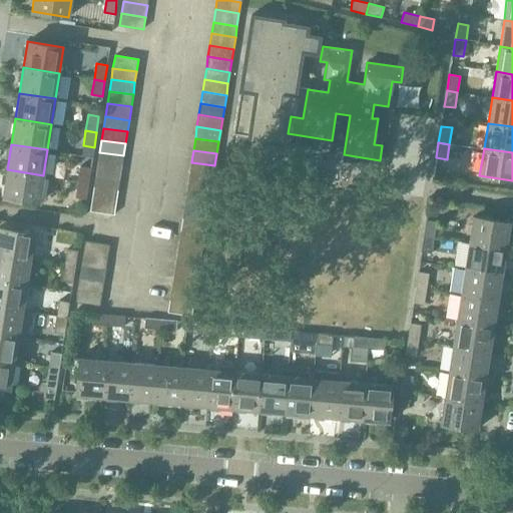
[(99,152),(97,164),(121,167),(123,155),(99,152)]
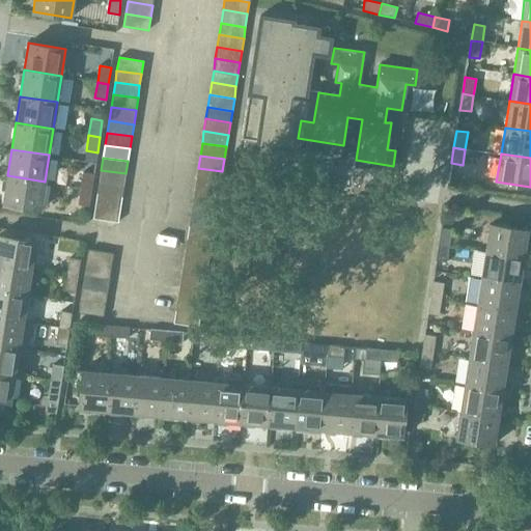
[(198,168),(196,180),(221,184),(222,171),(198,168)]
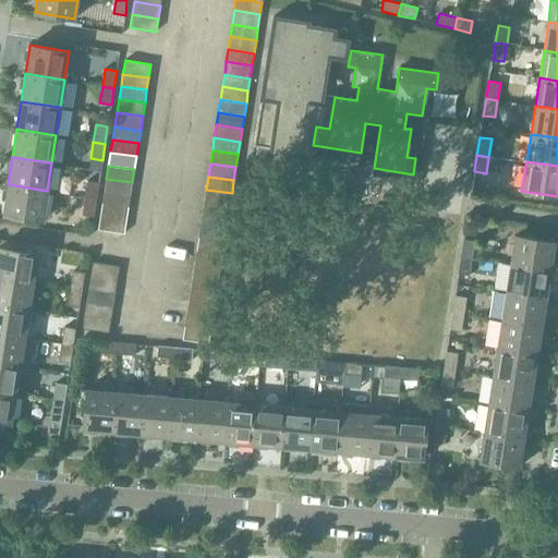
[(106,179),(104,191),(130,195),(132,182),(106,179)]
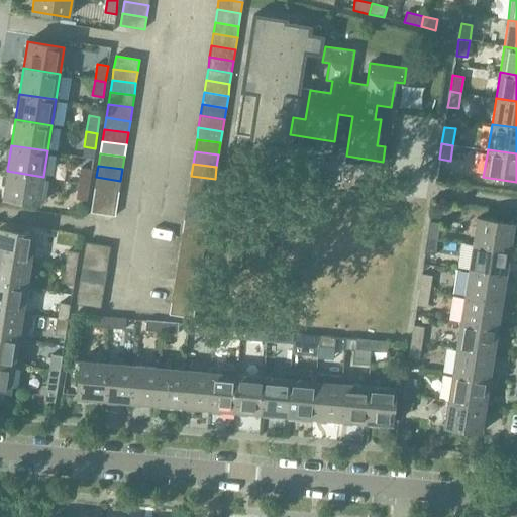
[(81,168),(78,184),(89,185),(91,170),(81,168)]
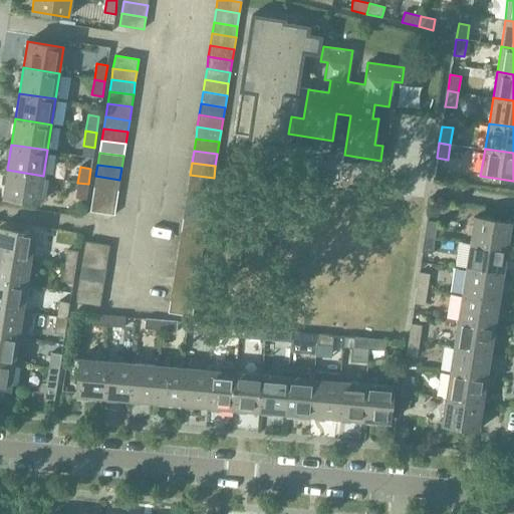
[(43,176),(7,170),(3,197),(2,198),(39,203),(43,176)]
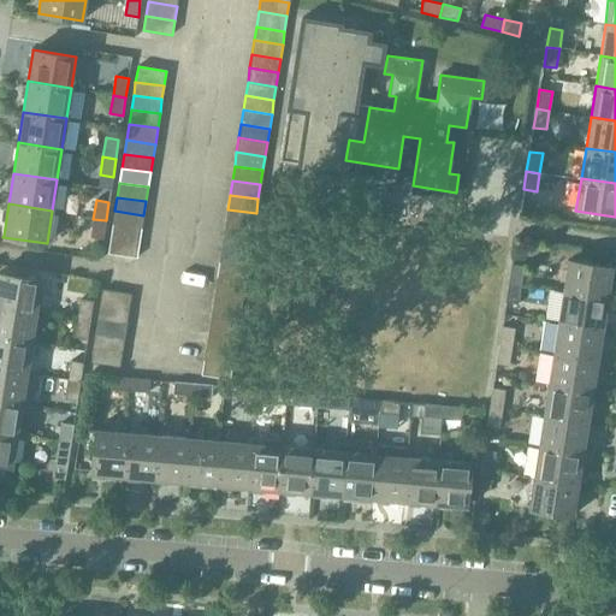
[(227,209),(225,223),(254,226),(256,213),(227,209)]
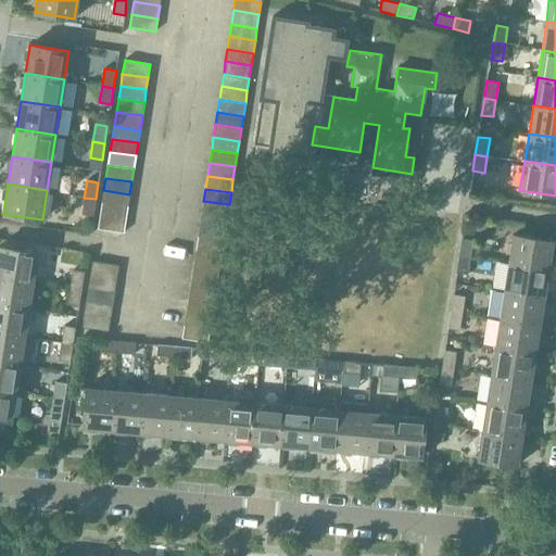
[(103,190),(102,204),(127,207),(129,194),(103,190)]
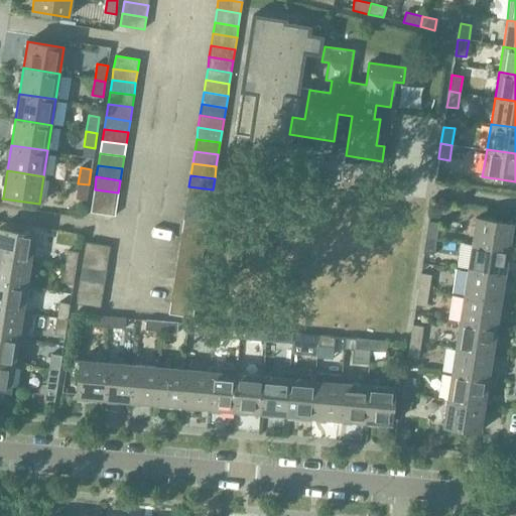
[(89,184),(78,183),(76,199),(86,201),(89,184)]
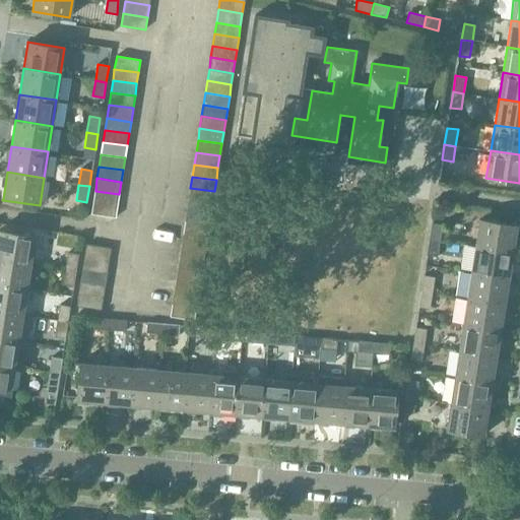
[(190,188),(188,199),(212,203),(214,191),(190,188)]
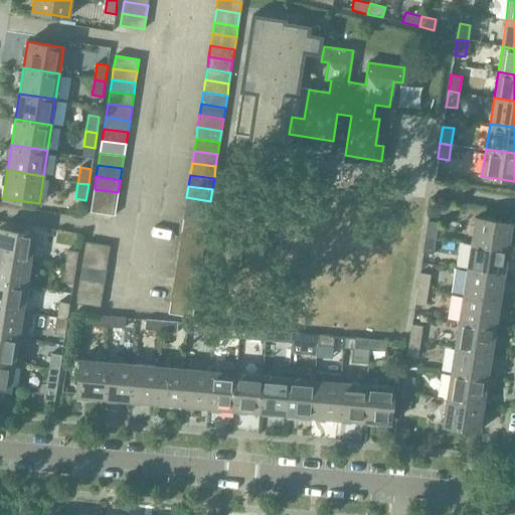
[(95,189),(93,201),(116,204),(118,192),(95,189)]
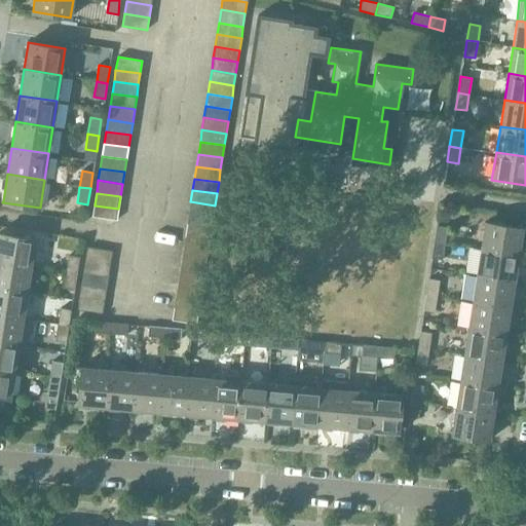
[(190,201),(189,214),(213,217),(215,205),(190,201)]
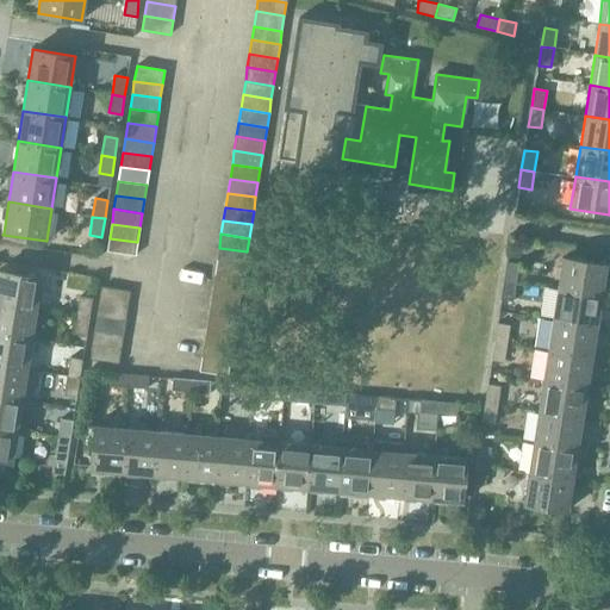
[(137,242),(110,238),(107,250),(136,255),(137,242)]
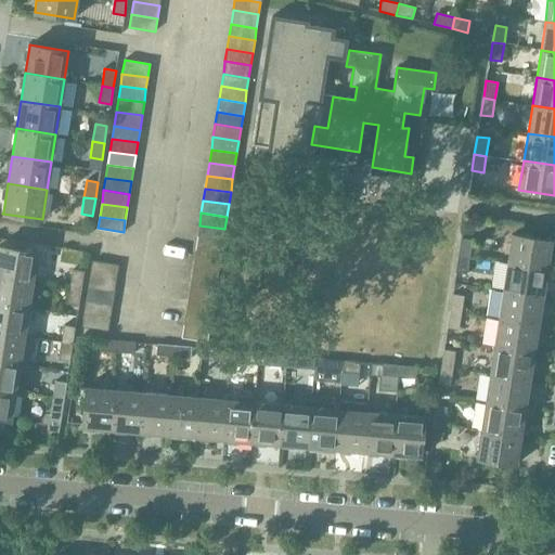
[(199,226),(197,239),(222,243),(224,229),(199,226)]
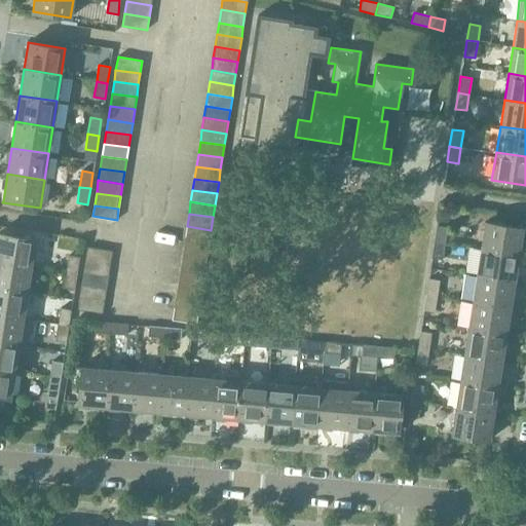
[(485,222),(481,250),(518,256),(522,228),(485,222)]
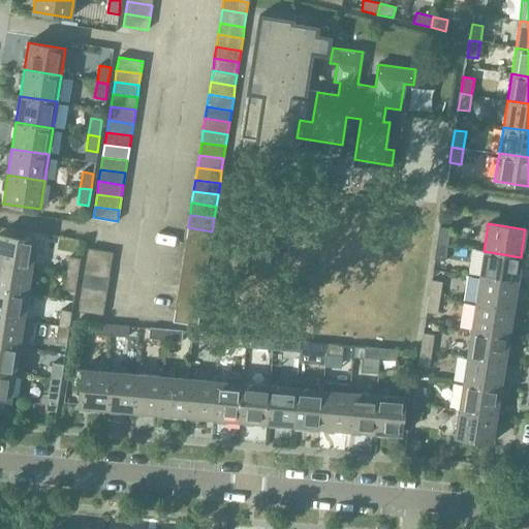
[(188,227),(186,240),(210,244),(212,231),(188,227)]
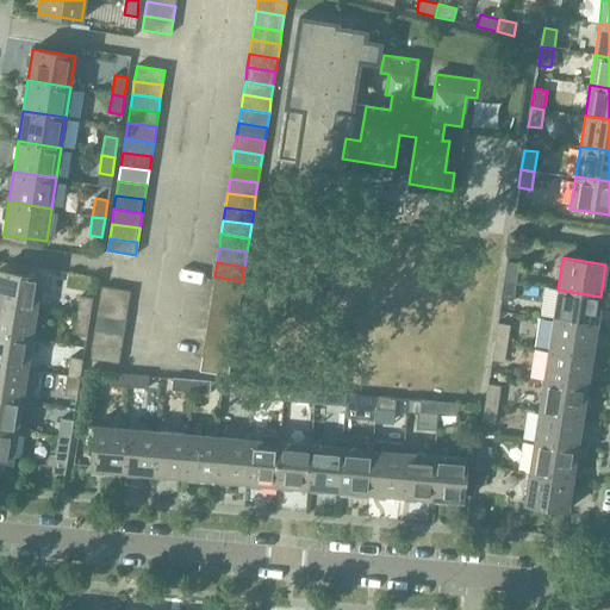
[(506,262),(504,280),(516,282),(520,263),(506,262)]
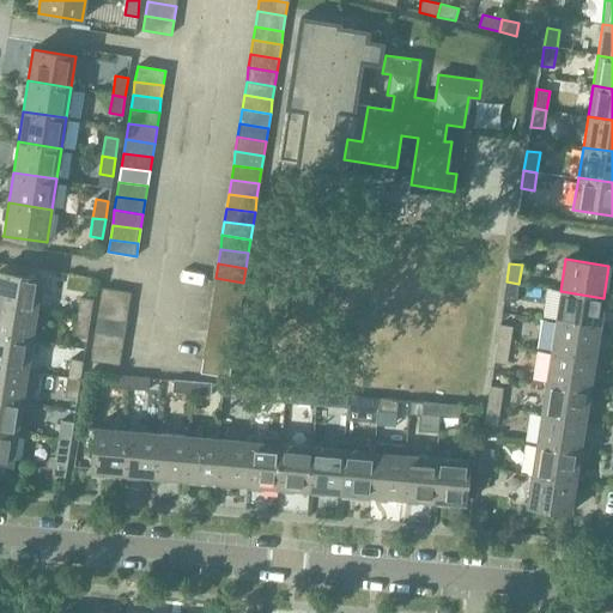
[(0,303),(36,309),(40,283),(41,284),(41,279),(0,272),(0,303)]
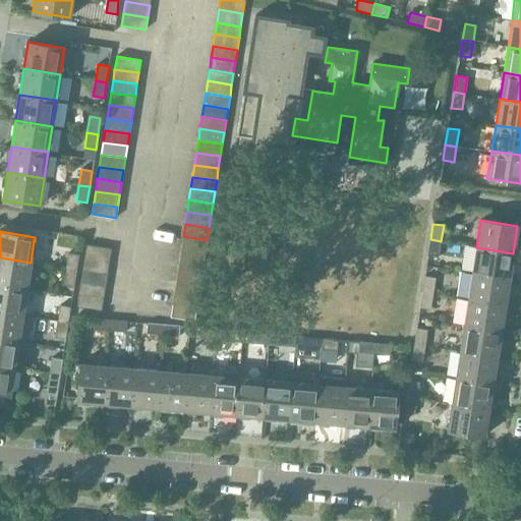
[(183,236),(181,247),(206,251),(207,240),(183,236)]
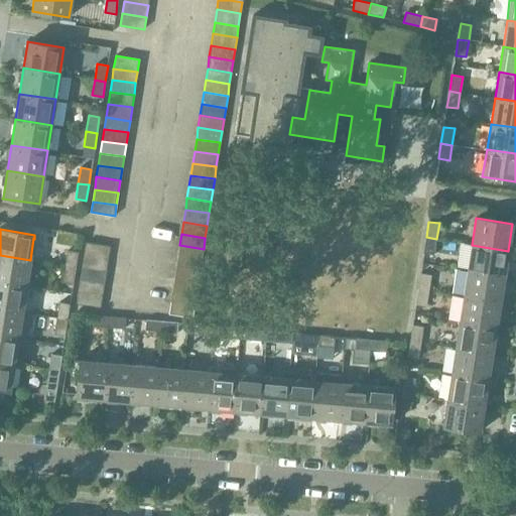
[(436,239),(426,237),(423,253),(434,255),(436,239)]
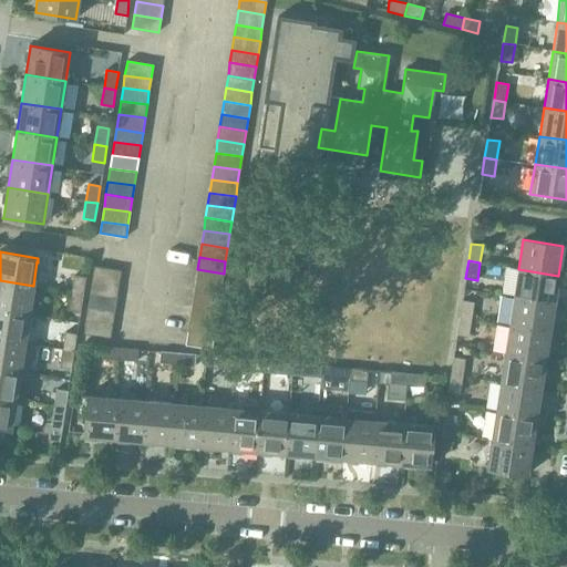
[(94,267),(92,281),(119,286),(121,270),(94,267)]
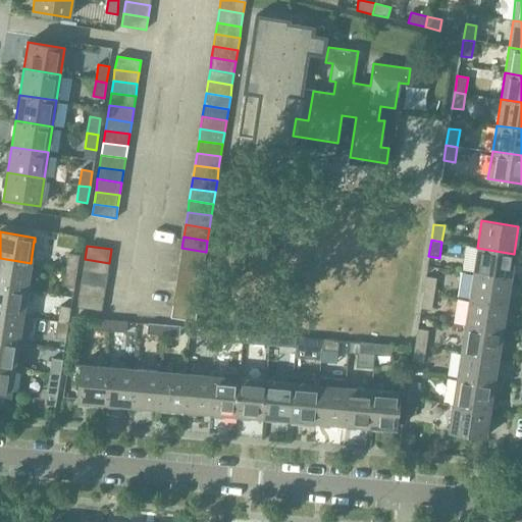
[(181,248),(179,260),(204,264),(206,252),(181,248)]
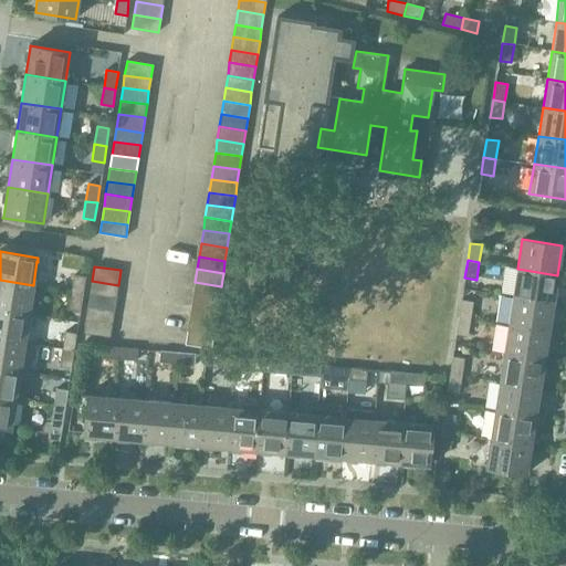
[(517,269),(512,296),(553,303),(557,275),(517,269)]
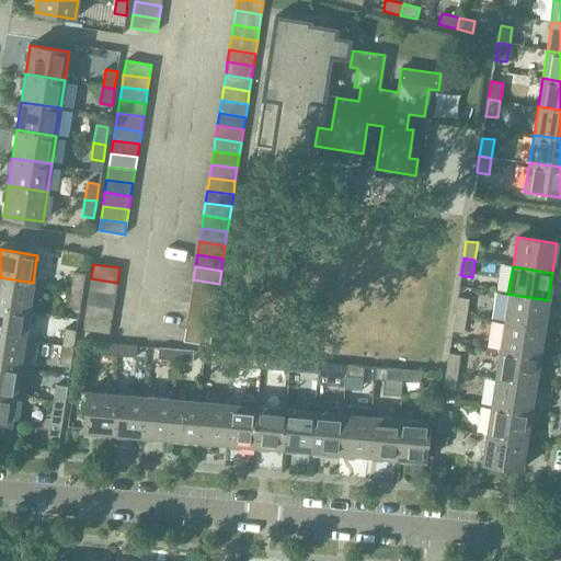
[(73,273),(71,289),(82,292),(84,274),(73,273)]
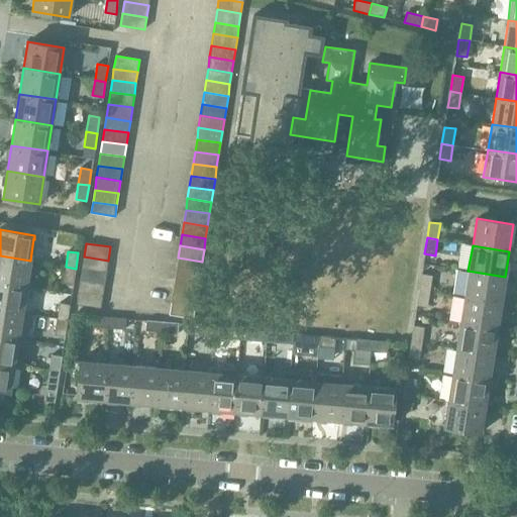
[(0,255),(0,282),(26,287),(30,261),(0,255)]
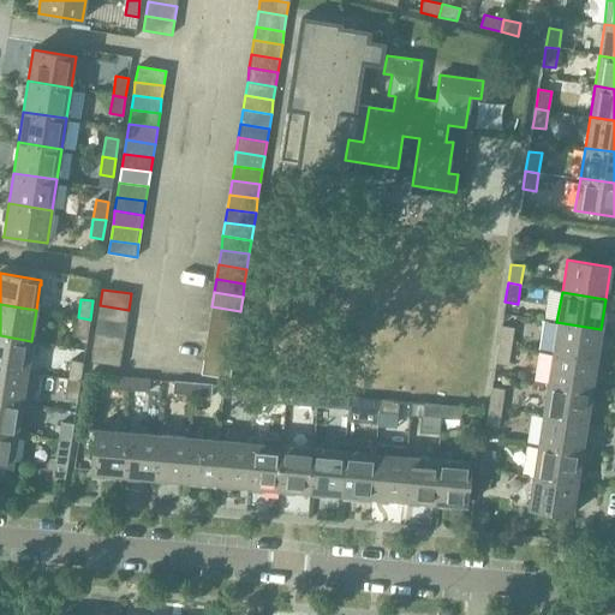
[(100,305),(97,320),(126,324),(129,310),(100,305)]
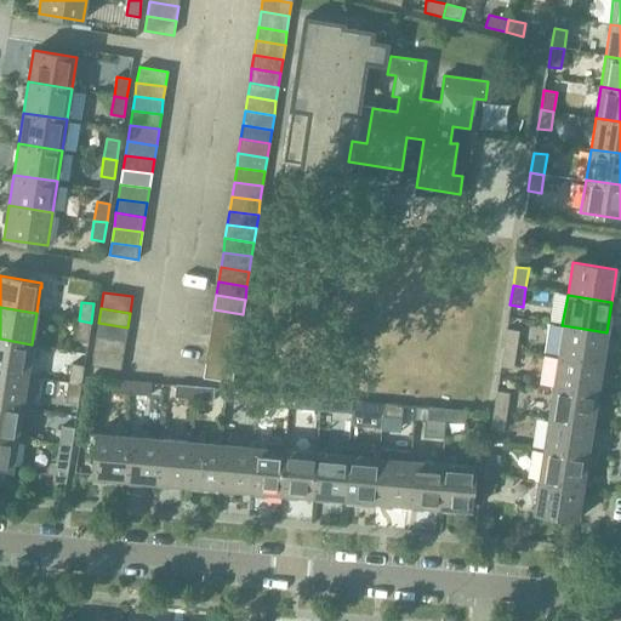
[(214,309),(211,324),(240,329),(243,314),(214,309)]
